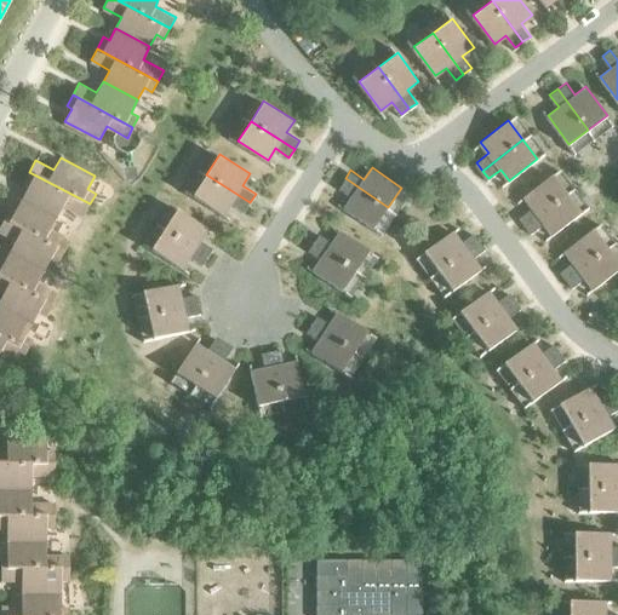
[(28,185),(22,197),(57,216),(63,203),(84,214),(90,203),(29,172),(23,183),(28,185)]
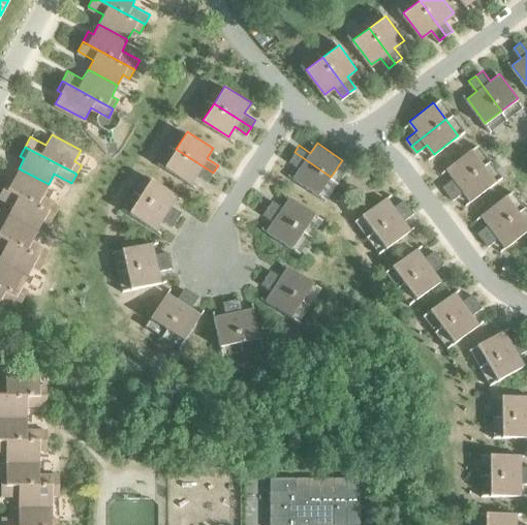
[(213,173),(176,149),(164,165),(191,183),(197,173),(208,179),(213,173)]
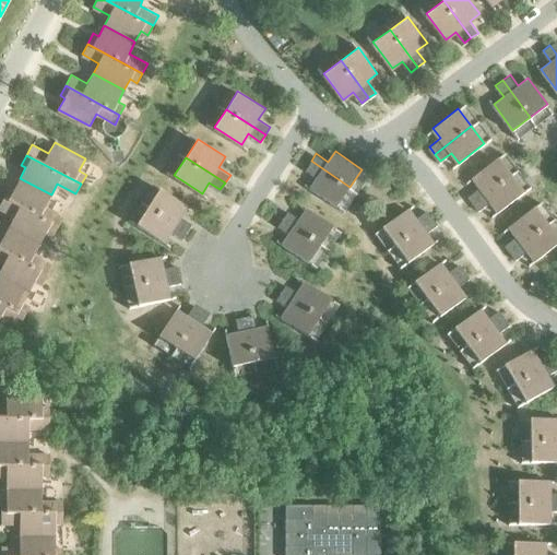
[(469,195),(474,202),(511,174),(498,157),(472,176),(480,187),(469,195)]
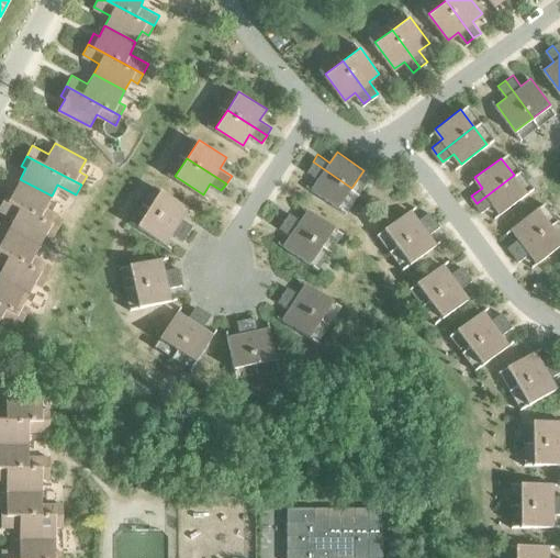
[(351,188),(313,162),(308,169),(320,177),(312,188),(339,205),(351,188)]
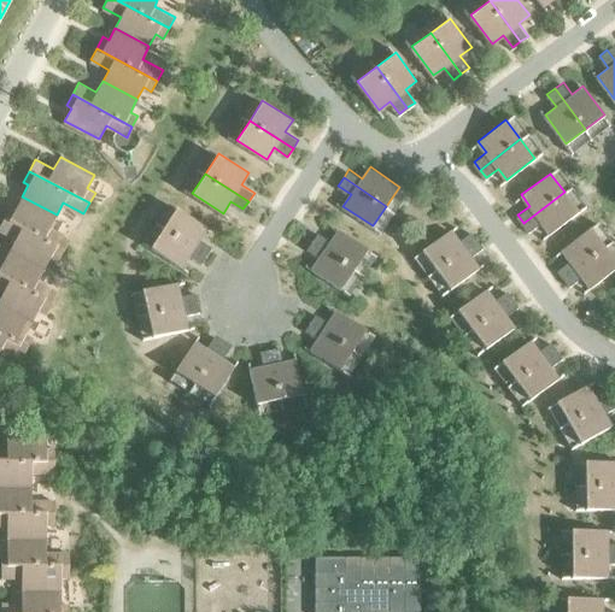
[(564,192),(523,223),(529,231),(542,222),(550,233),(579,211),(564,192)]
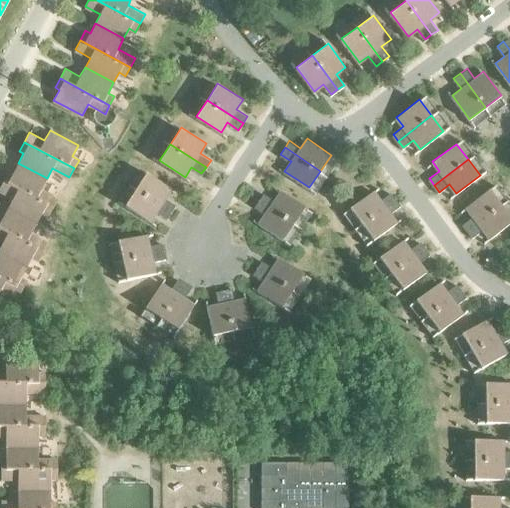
[(9,170),(4,179),(53,206),(58,198),(41,188),(47,178),(18,163),(13,172),(9,170)]
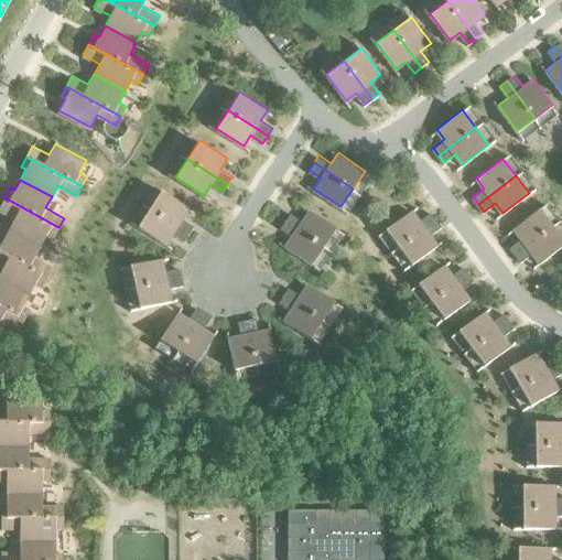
[(162,189),(150,207),(190,233),(194,225),(182,217),(190,206),(162,189)]
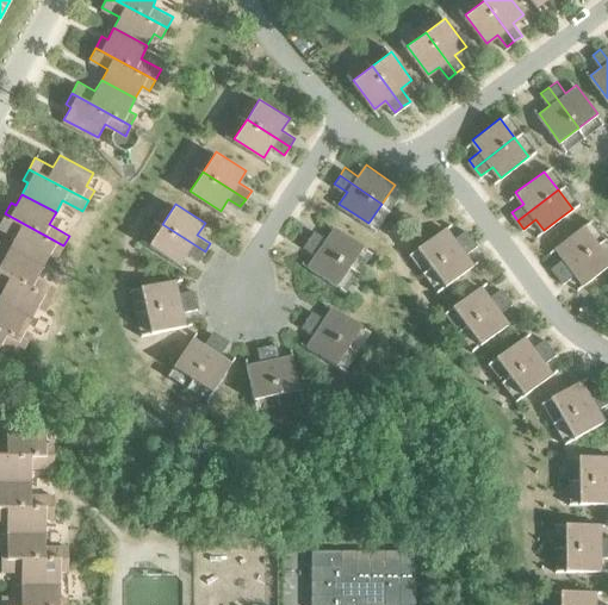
[(0,225),(16,235),(10,245),(44,264),(50,253),(59,256),(63,245),(5,213),(0,222),(0,225)]
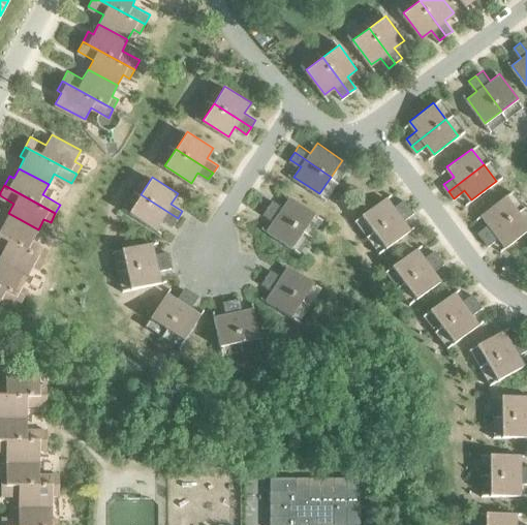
[(178,218),(141,194),(129,212),(156,228),(162,218),(173,225),(178,218)]
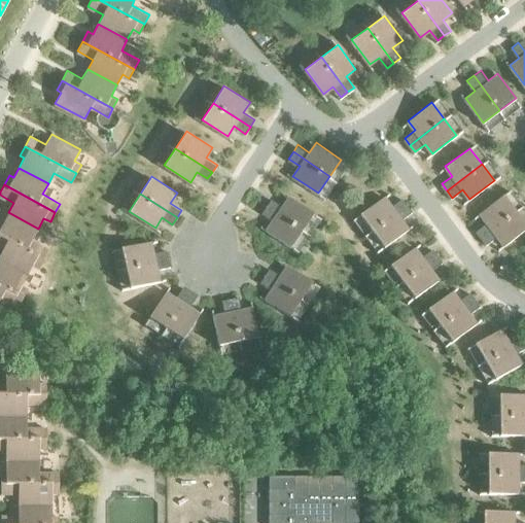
[(477,230),(481,237),(516,210),(503,194),(480,212),(487,222),(477,230)]
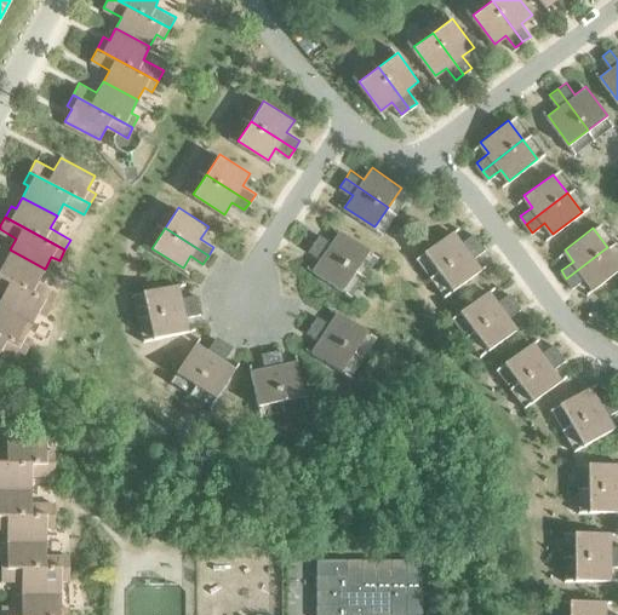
[(320,233),(314,240),(356,270),(370,249),(341,229),(332,241),(320,233)]
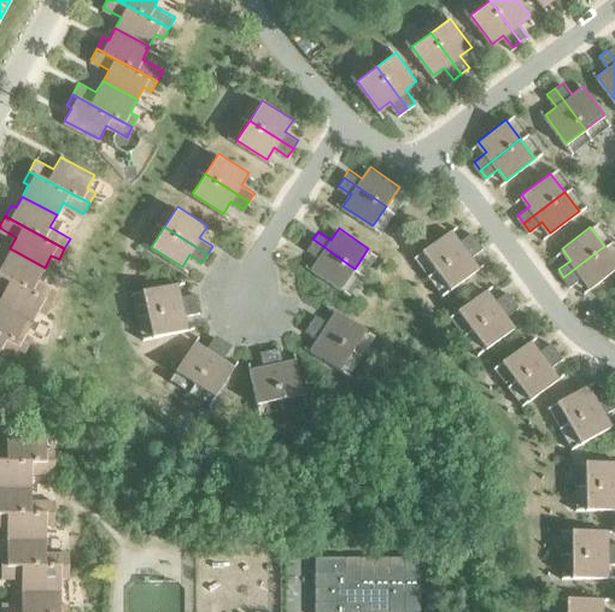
[(422,249),(437,269),(478,239),(472,230),(460,240),(451,229),(422,249)]
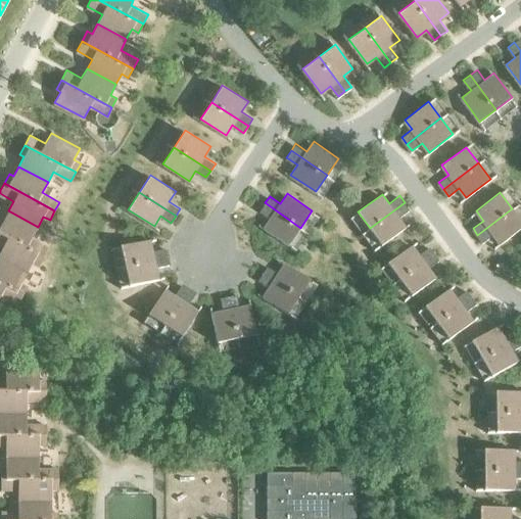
[(300,228),(265,202),(261,209),(271,217),(265,227),(289,244),(300,228)]
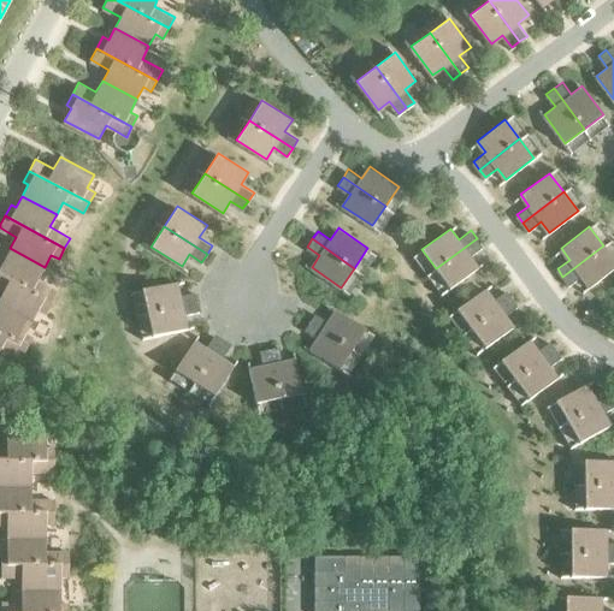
[(477,238),(436,268),(450,288),(478,266),(471,255),(483,245),(477,238)]
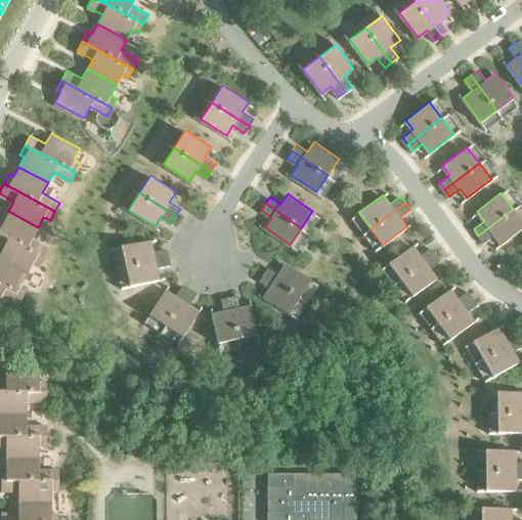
[(521,220),(513,209),(478,235),(484,242),(494,233),(502,243),(521,227),(521,220)]
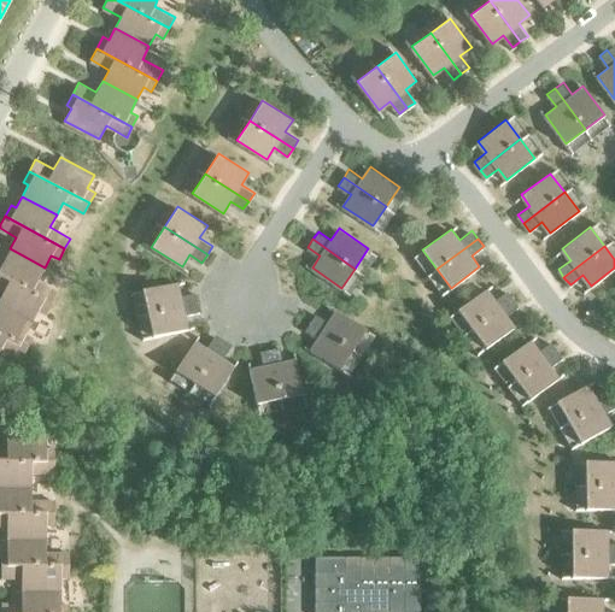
[(0,258),(0,272),(52,301),(58,290),(37,280),(45,268),(10,248),(4,260),(0,258)]
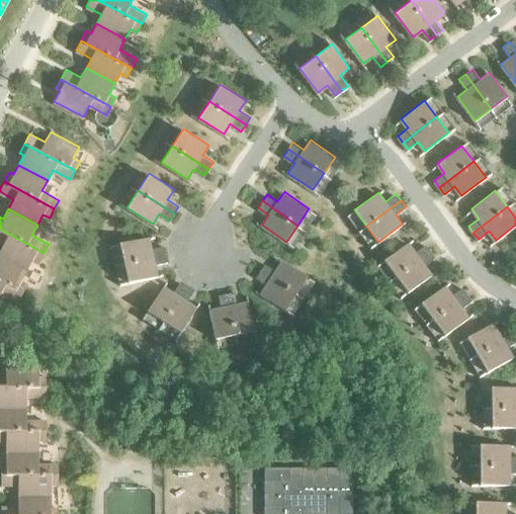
[(0,241),(3,244),(0,249),(0,254),(27,268),(32,258),(39,262),(44,253),(0,229),(0,241)]
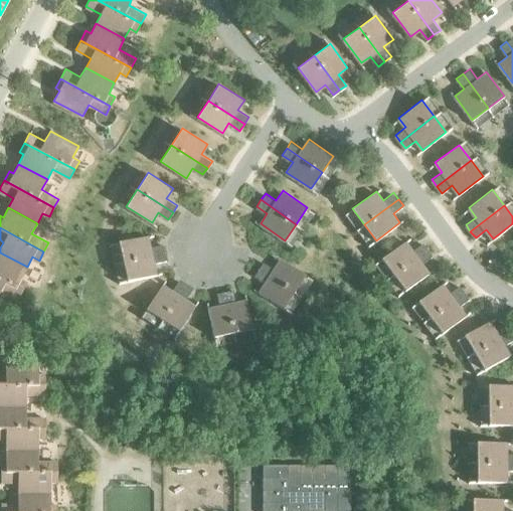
[(119,240),(124,261),(165,250),(163,242),(151,245),(148,234),(119,240)]
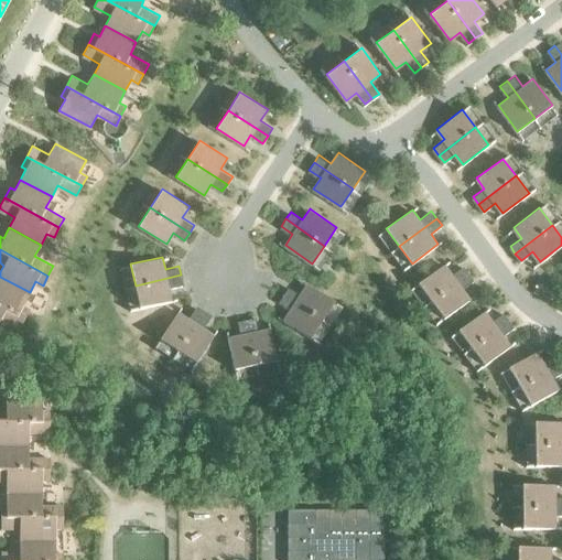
[(418,282),(431,300),(468,272),(464,265),(452,273),(444,264),(418,282)]
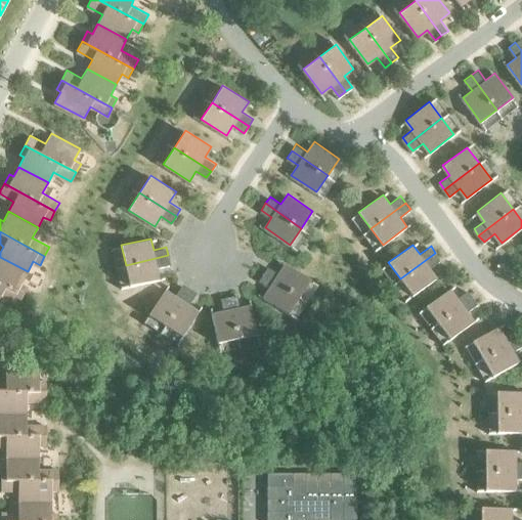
[(435,253),(400,278),(412,295),(437,276),(430,267),(440,260),(435,253)]
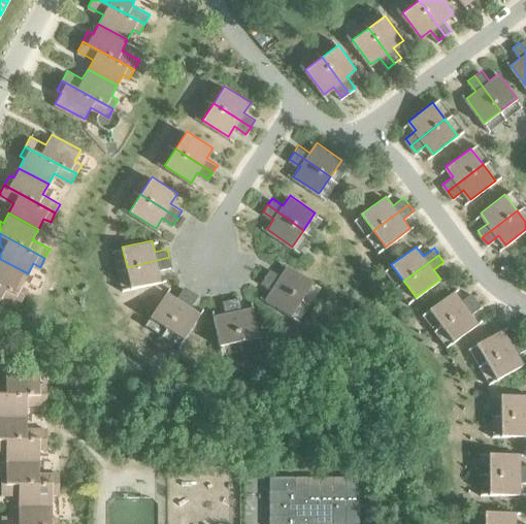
[(169,257),(127,267),(131,287),(161,280),(158,268),(171,266),(169,257)]
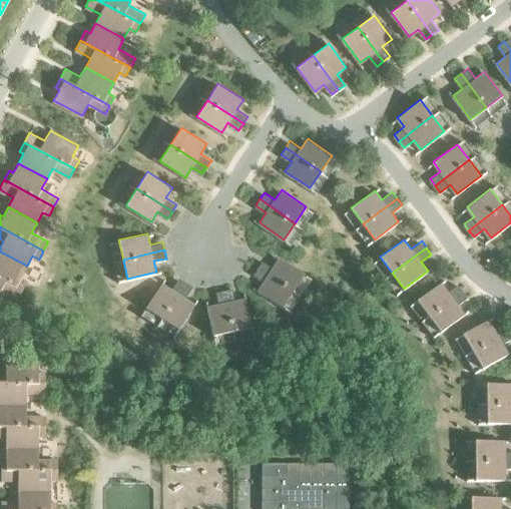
[(0,276),(23,289),(27,280),(21,276),(27,266),(0,251),(0,276)]
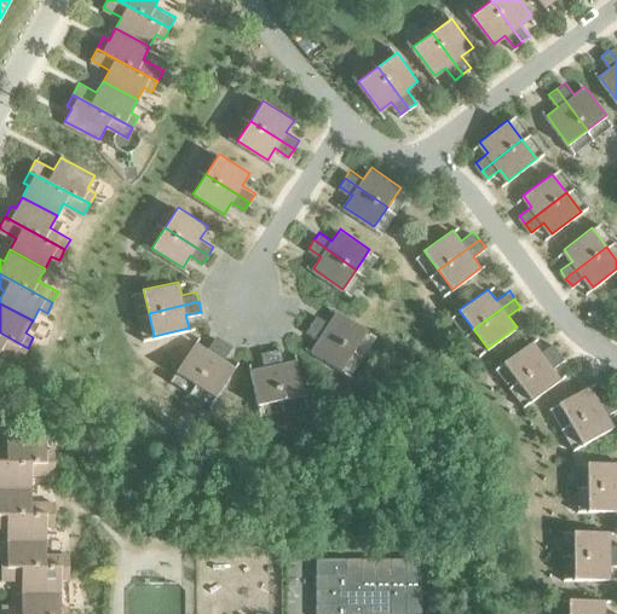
[(317,313),(311,322),(355,349),(368,329),(338,310),(330,322),(317,313)]
